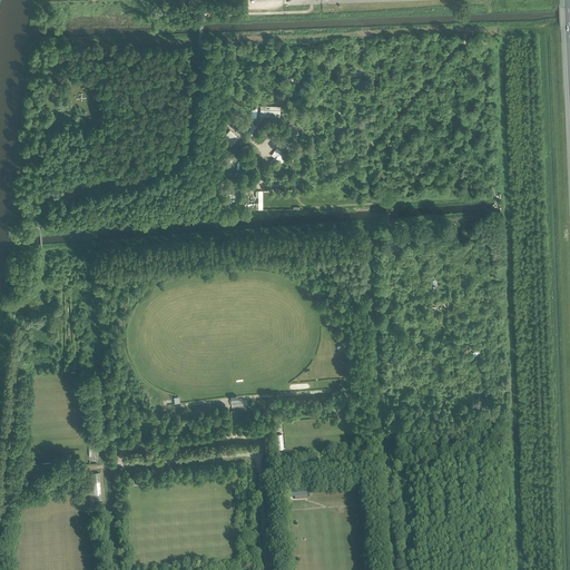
[(279,108),(261,107),(261,121),(266,121),(266,123),(266,126),(278,126),(279,126),(279,108)]
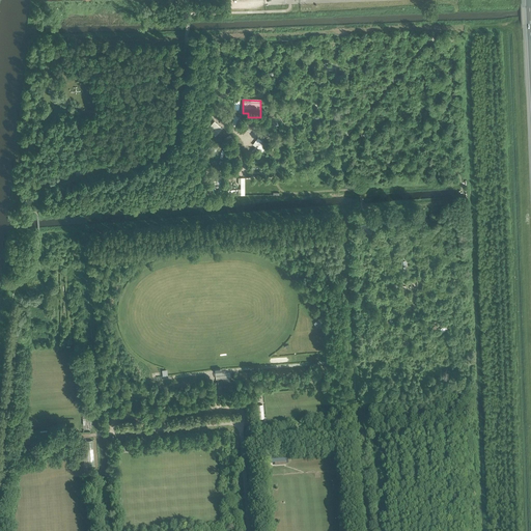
[(238,116),(234,115),(232,120),(230,124),(233,126),(235,127),(240,117),(238,116)]
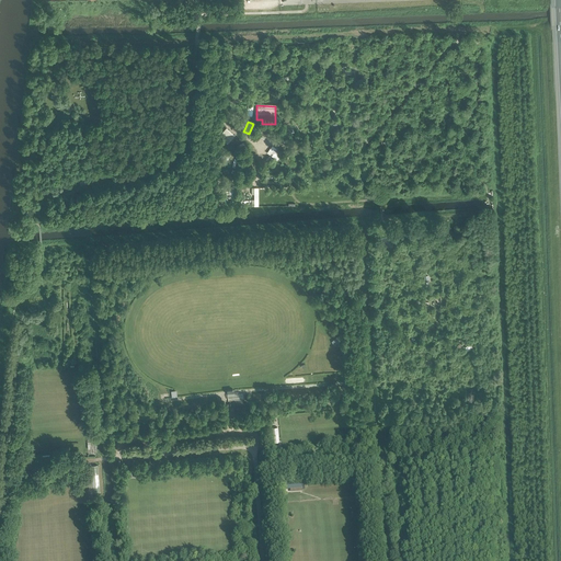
[(262,134),(281,141),(284,136),(259,126),(256,132),(262,134)]
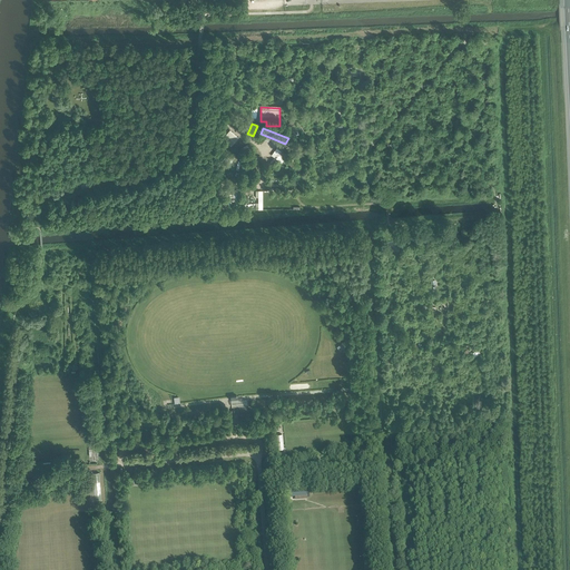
[(235,134),(228,131),(225,141),(235,146),(239,135),(235,134)]
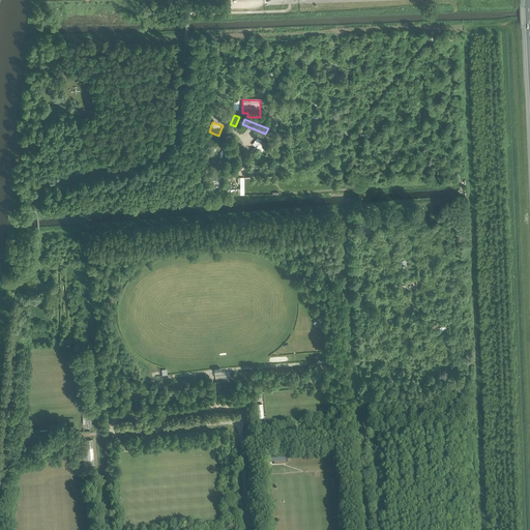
[(266,142),(258,136),(251,144),(260,151),(266,142)]
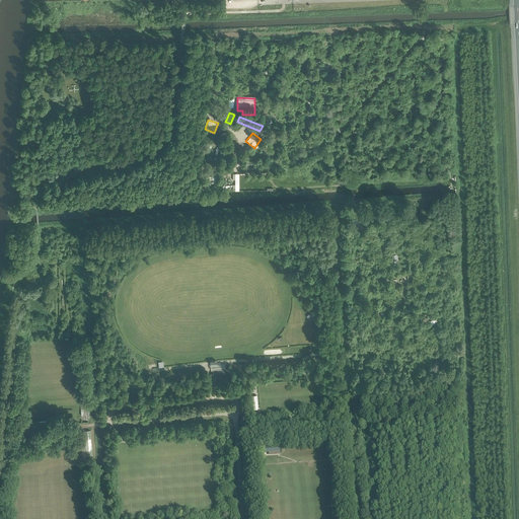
[(218,379),(228,378),(227,372),(225,373),(225,370),(212,371),(213,380),(218,379)]
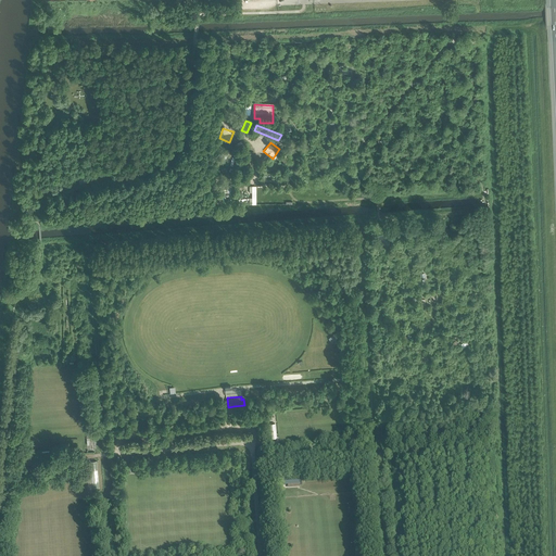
[(299,483),(299,478),(286,479),(286,476),(281,477),(282,479),(279,480),(279,485),(299,483)]
